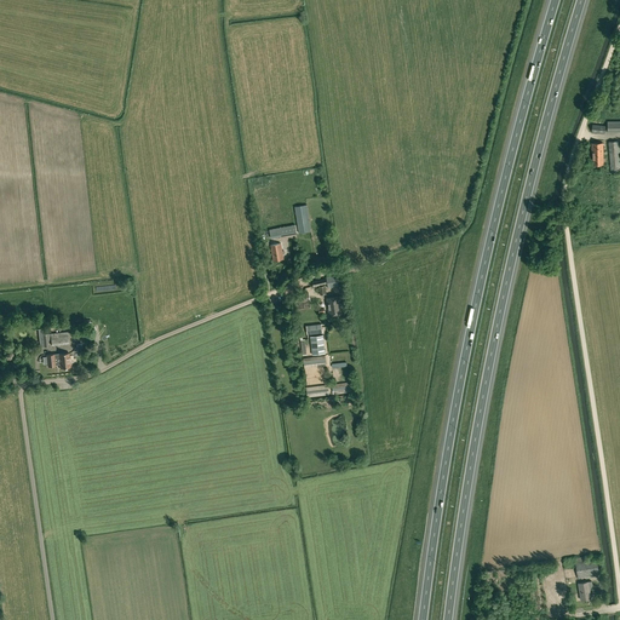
[(619,121),(608,121),(608,131),(619,131),(619,121)]
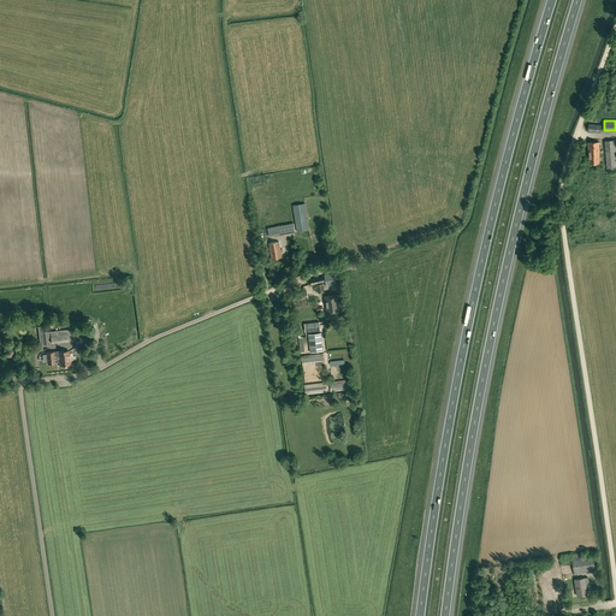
[(608,171),(615,170),(615,159),(615,140),(605,141),(608,171)]
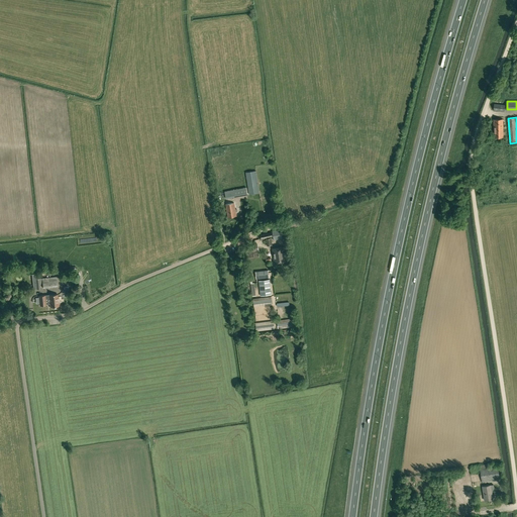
[(494,137),(503,137),(503,134),(504,134),(504,131),(503,131),(503,119),(494,119),(494,137)]
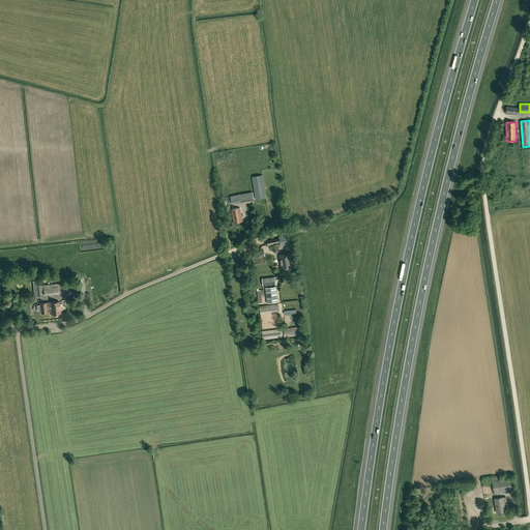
[(266,198),(262,175),(252,177),(256,200),(266,198)]
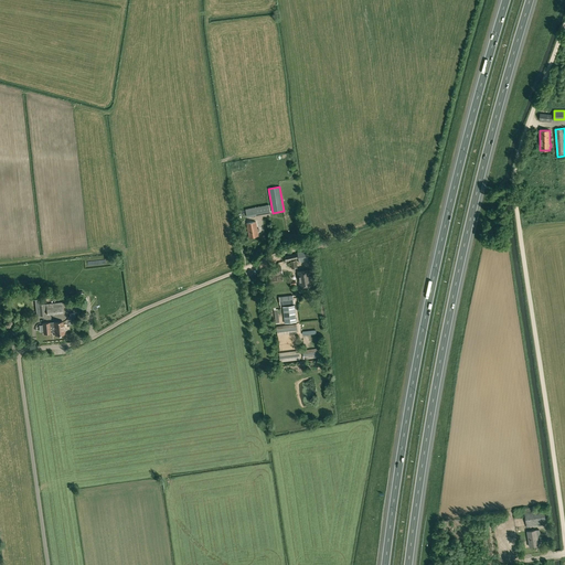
[(270,213),(269,204),(245,209),(247,217),(270,213)]
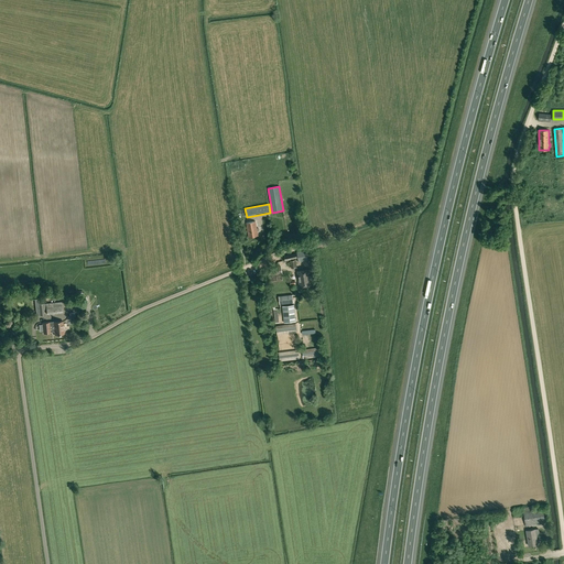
[(259,228),(257,229),(256,221),(247,223),(249,237),(258,236),(257,230),(259,230),(259,228)]
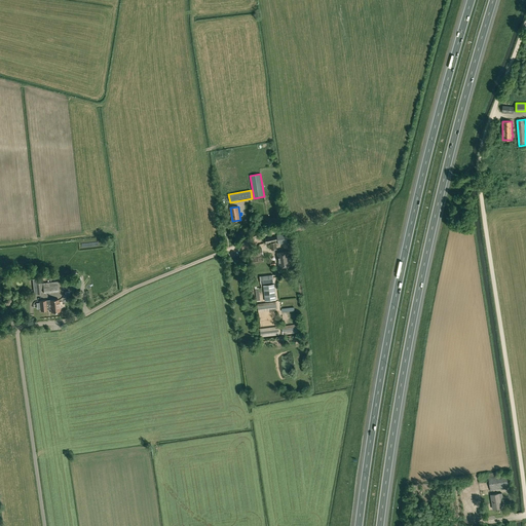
[(288,242),(287,233),(276,235),(278,245),(288,242)]
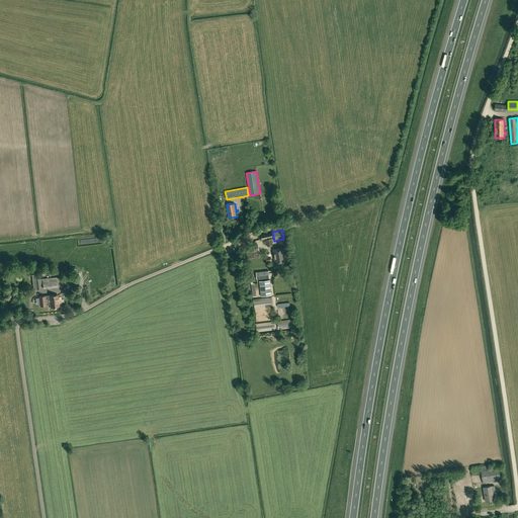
[(258,245),(246,246),(247,254),(259,252),(258,245)]
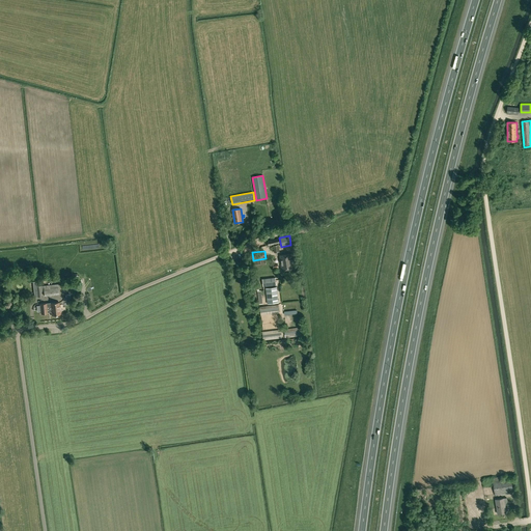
[(280,255),(282,270),(294,269),(291,253),(280,255)]
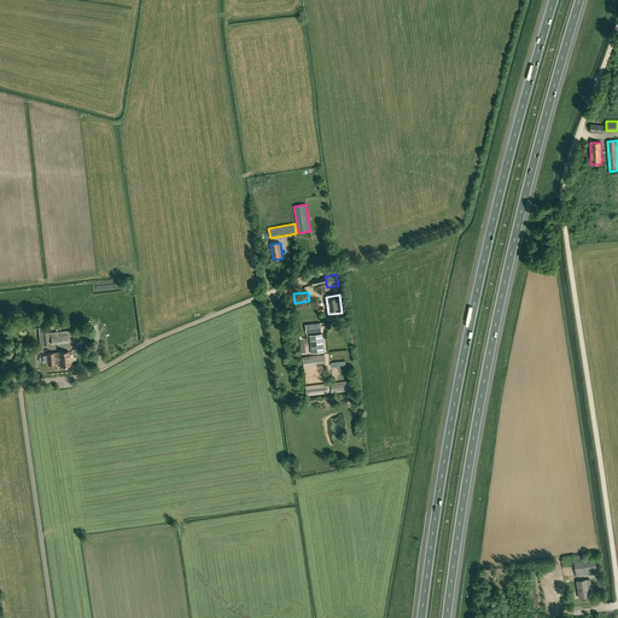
[(321,322),(305,325),(307,333),(322,331),(321,322)]
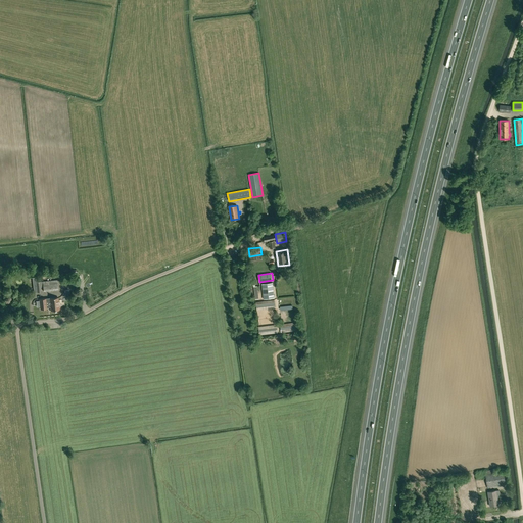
[(37,282),(38,292),(42,292),(41,287),(43,287),(44,291),(58,290),(57,280),(37,282)]
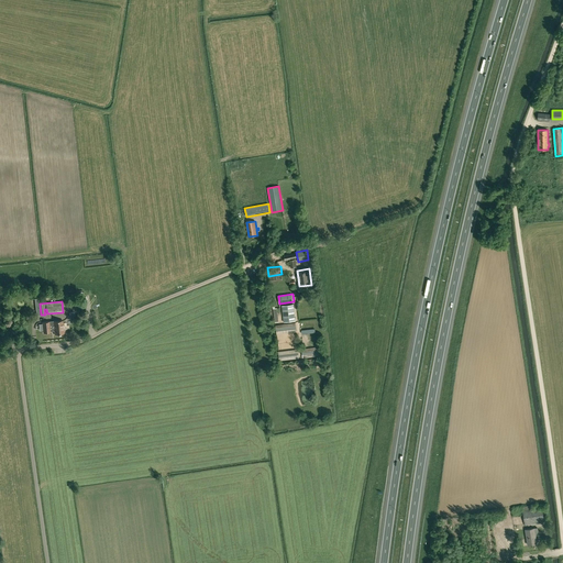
[(296,321),(294,305),(282,306),(284,322),(296,321)]
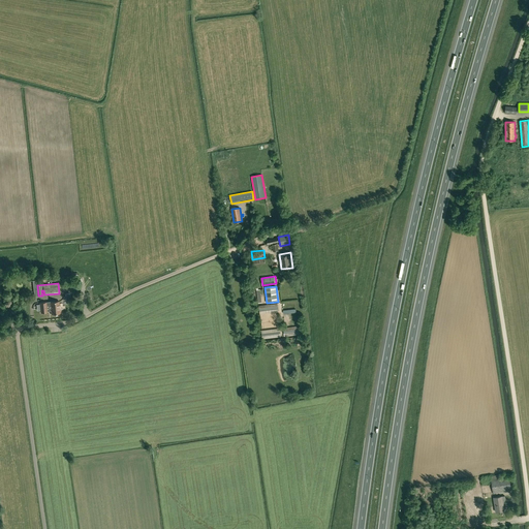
[(52,314),(62,313),(61,306),(59,306),(59,301),(51,302),(47,303),(47,302),(40,303),(41,313),(48,312),(48,311),(52,311),(52,314)]
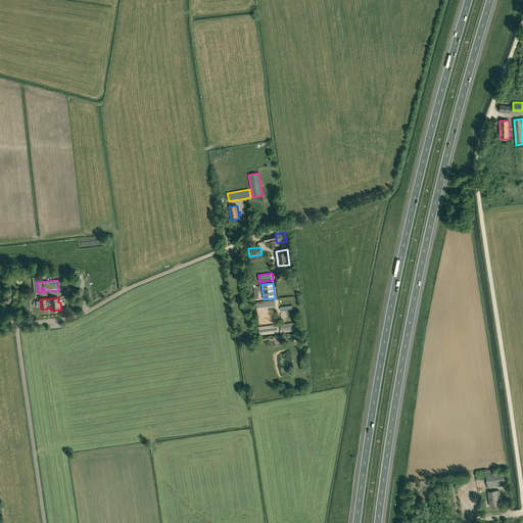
[(256,311),(275,308),(274,300),(255,302),(256,311)]
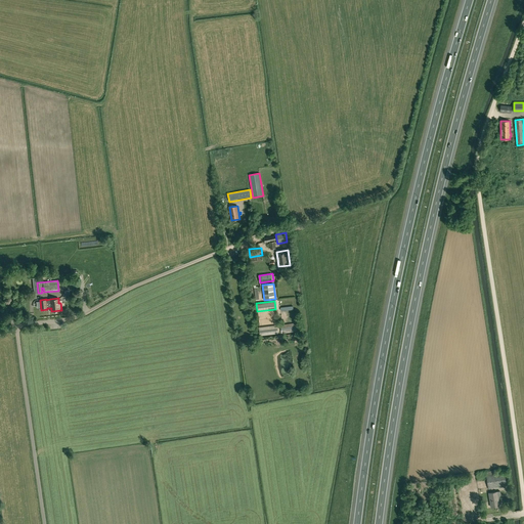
[(277,325),(260,328),(261,335),(278,333),(277,325)]
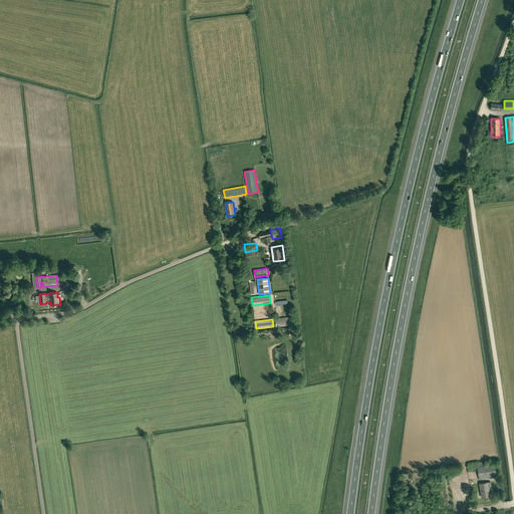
[(486,465),(486,462),(476,463),(479,479),(497,476),(495,463),(486,465)]
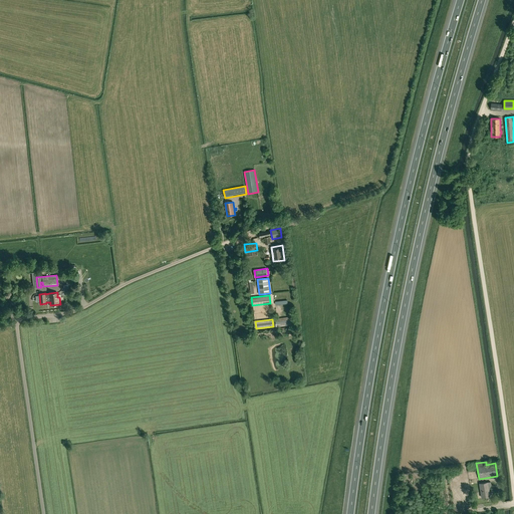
[(490,482),(488,483),(488,482),(480,483),(482,497),(490,496),(489,489),(491,489),(490,482)]
